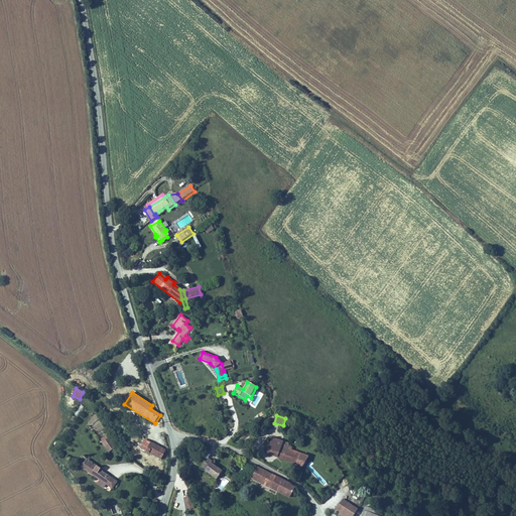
[(122,433),(126,426),(121,423),(117,429),(122,433)]
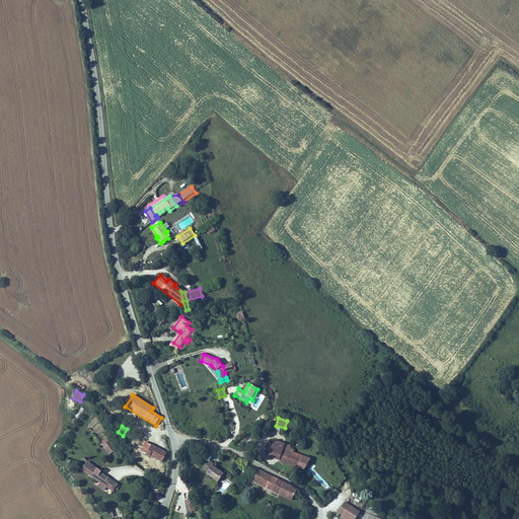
[(275,460),(281,443),(275,441),(269,458),(275,460)]
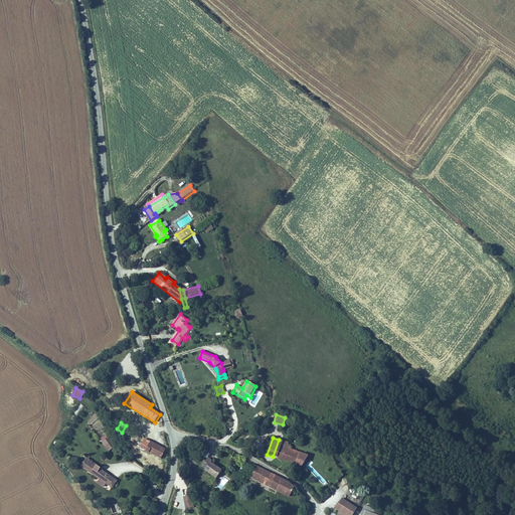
[(110,439),(103,443),(109,452),(116,447),(110,439)]
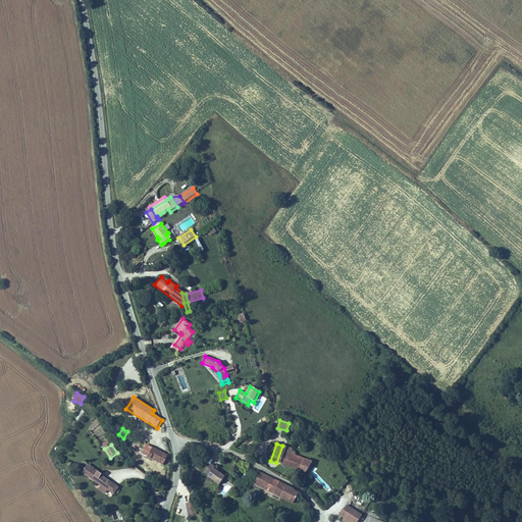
[(145,445),(141,455),(147,458),(152,448),(145,445)]
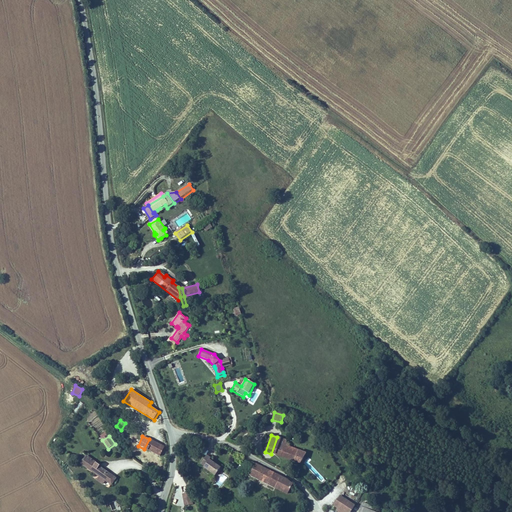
[(271,454),(276,455),(282,439),(277,437),(271,454)]
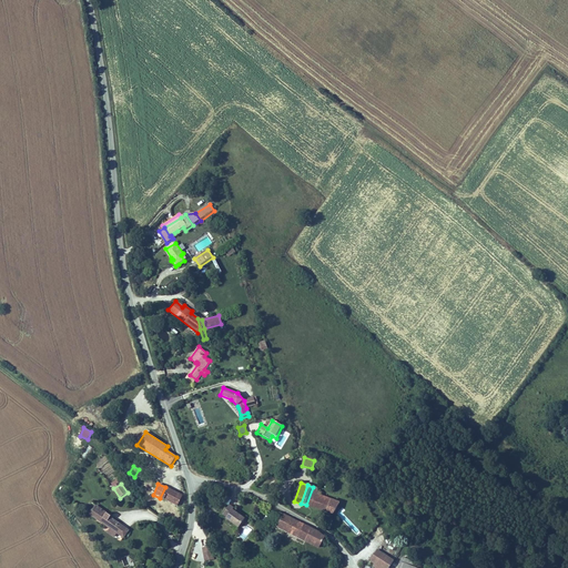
[(175,492),(165,487),(160,498),(170,503),(175,492)]
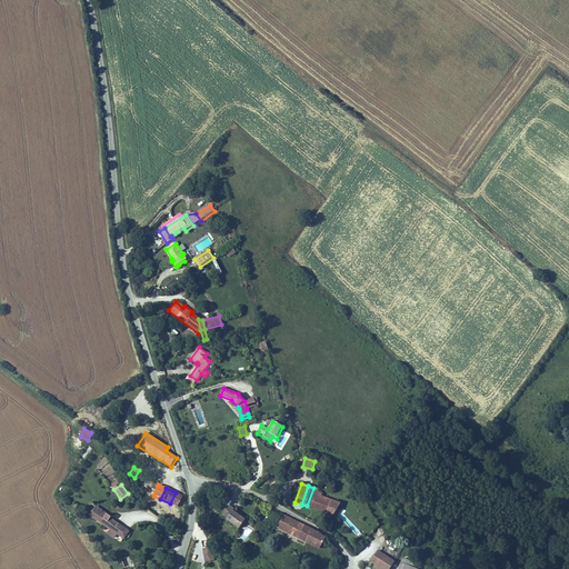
[(307,506),(335,517),(342,505),(321,497),(322,495),(318,492),(319,490),(313,488),(307,506)]
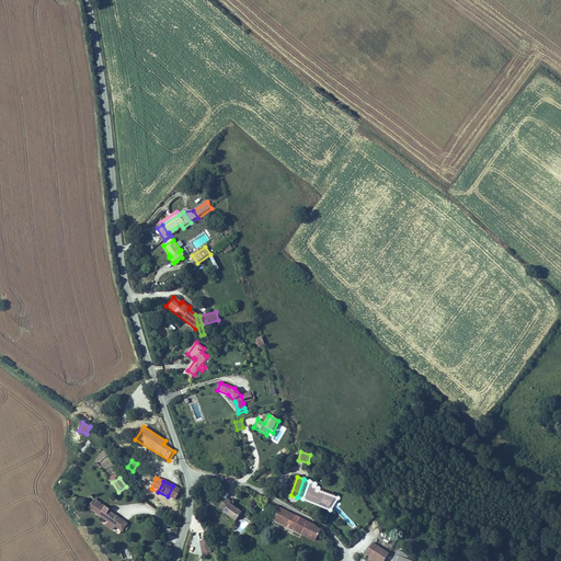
[(168,496),(175,500),(180,489),(173,485),(168,496)]
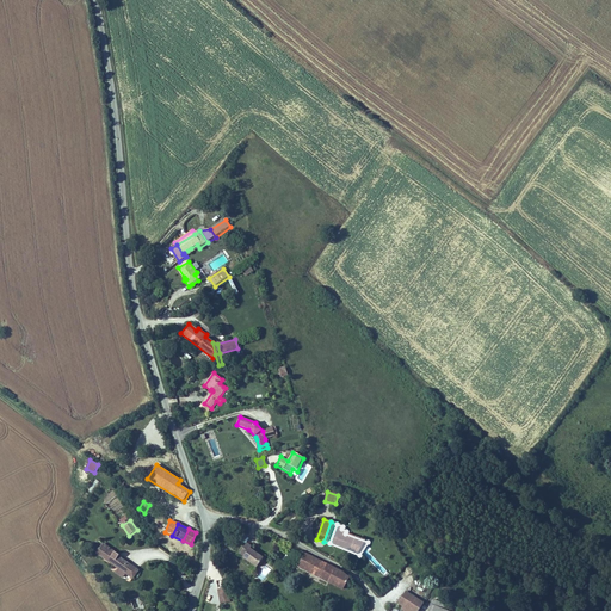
[(127,574),(131,566),(118,557),(119,556),(103,545),(97,555),(119,569),(127,574)]
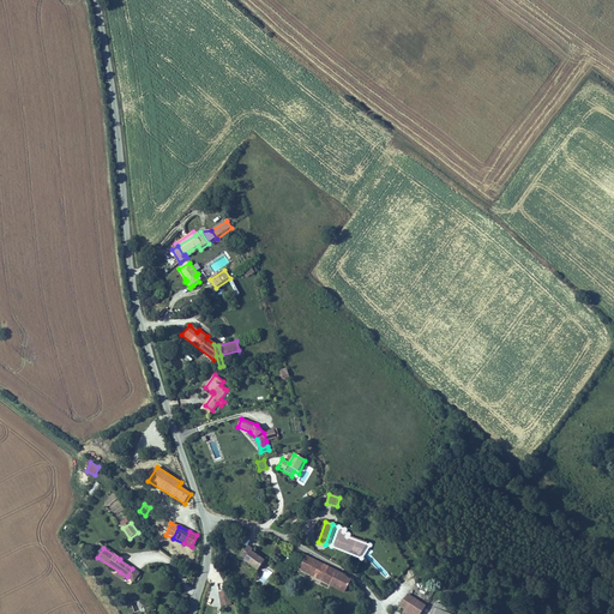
[(259,571),(265,563),(252,553),(253,552),(248,548),(242,558),(246,561),(245,563),(259,571)]
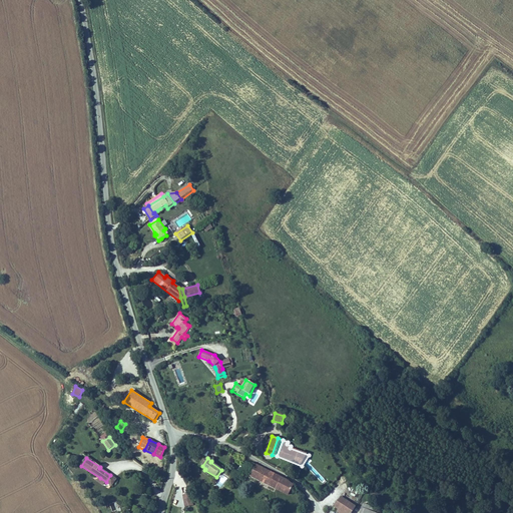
[(324,485),(327,482),(307,462),(304,465),(324,485)]
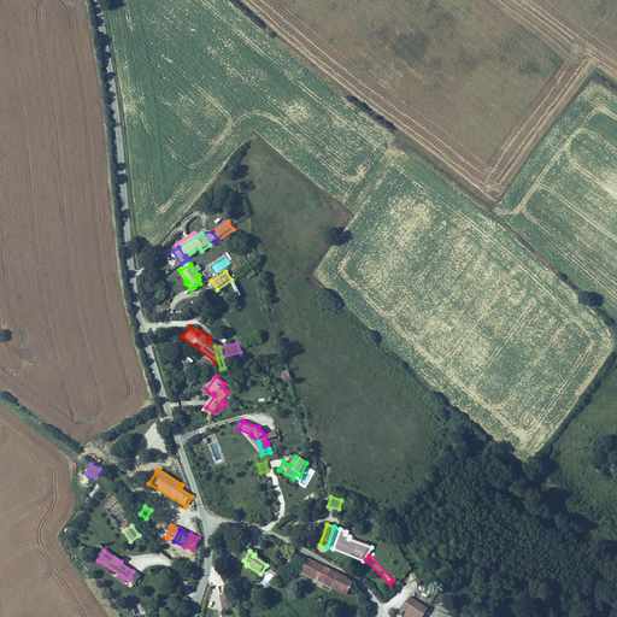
[(331,589),(340,575),(309,558),(300,573),(331,589)]
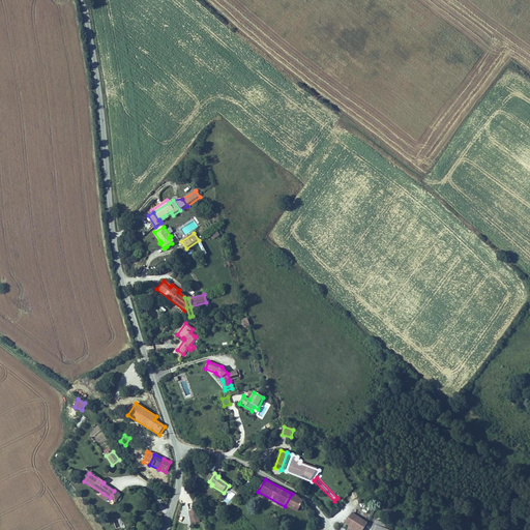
[(116,502),(120,495),(114,491),(110,498),(116,502)]
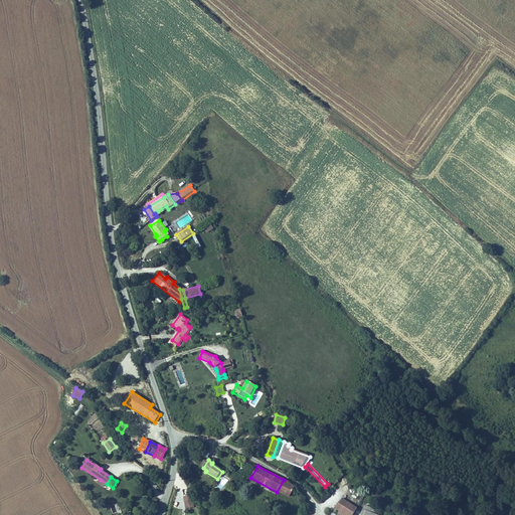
[(284,480),(277,492),(290,499),(295,488),(294,486),(291,485),(289,483),(286,481),(284,480)]
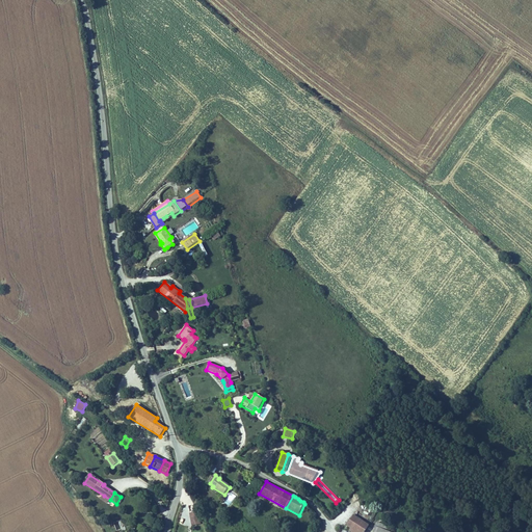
[(200,524),(198,515),(190,517),(192,525),(200,524)]
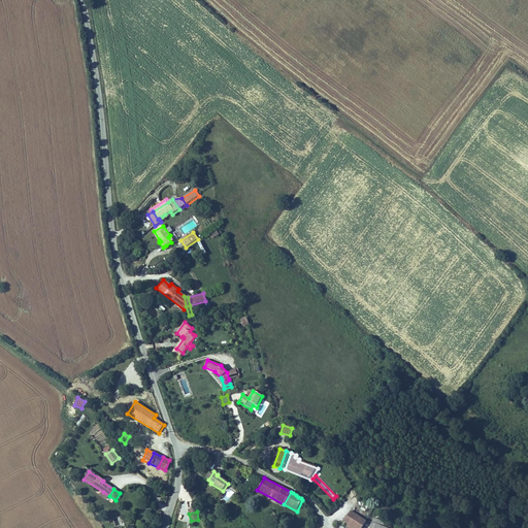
[(362,527),(366,522),(351,513),(344,522),(349,525),(354,527),(362,527)]
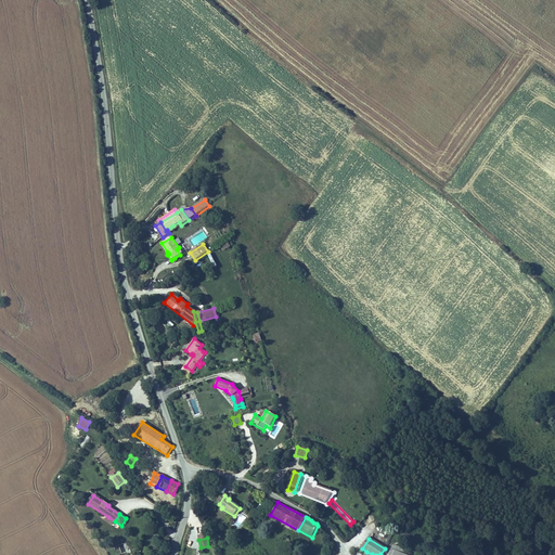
[(403,554),(407,551),(395,545),(390,554),(403,554)]
